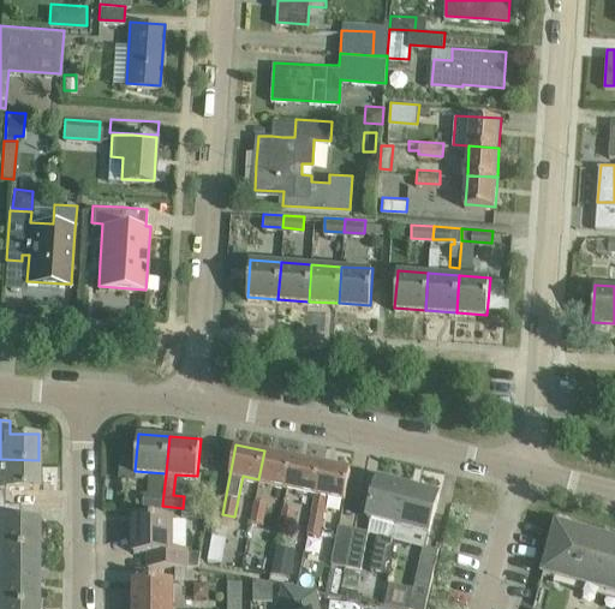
[(293,455),(264,451),(258,479),(287,485),(293,455)]
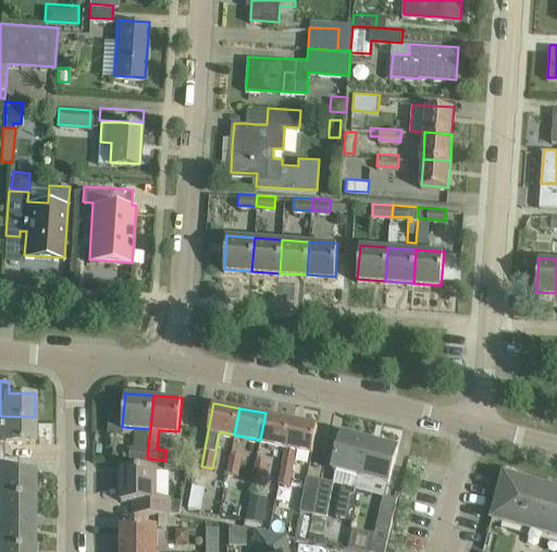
[(260,440),(285,444),(286,445),(292,418),(265,413),(260,440)]
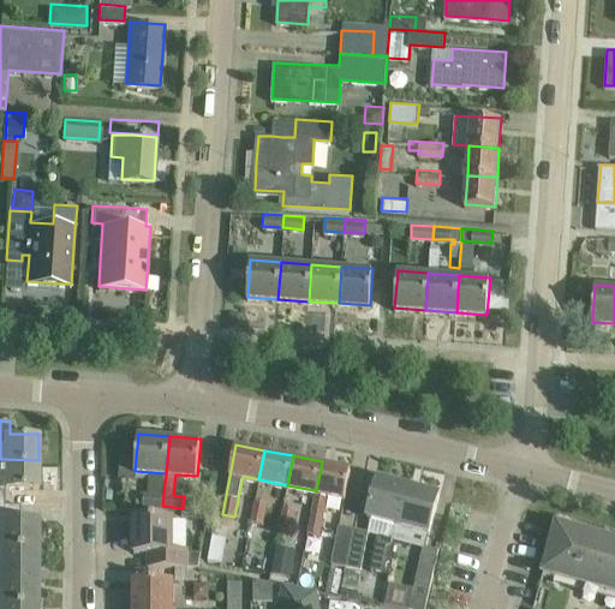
[(0,487),(6,487),(6,485),(39,485),(39,460),(0,459),(0,487)]
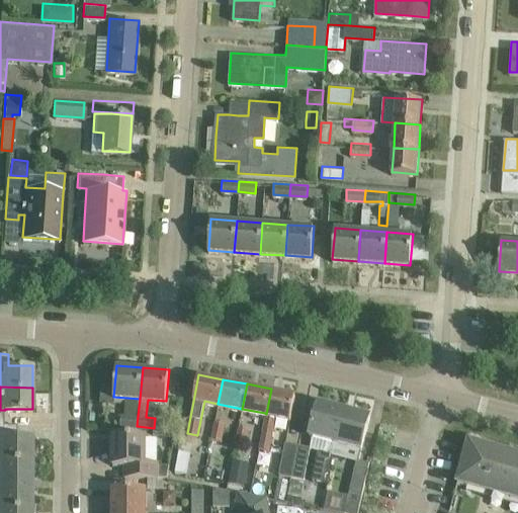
[(295,394),(271,389),(266,414),(265,413),(258,446),(269,448),(275,415),(290,418),(295,394)]
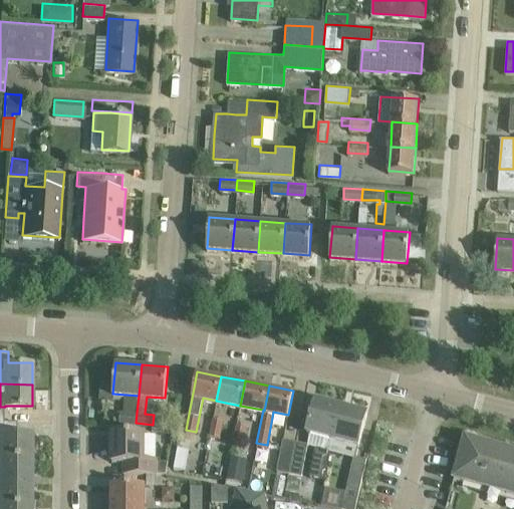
[(307,430),(332,437),(340,409),(331,406),(332,402),(316,397),(307,430)]
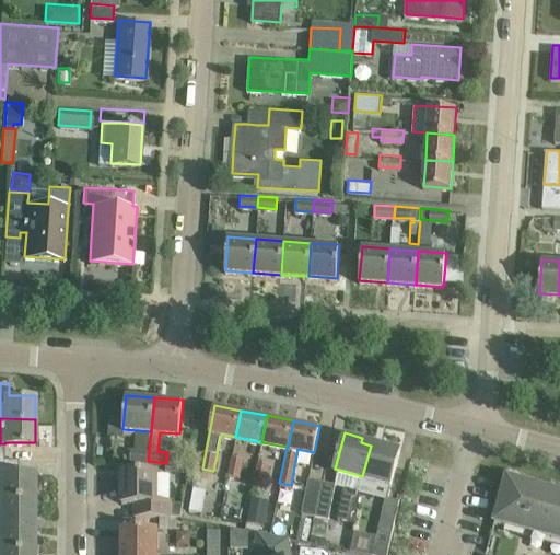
[(381,448),(371,446),(362,476),(359,488),(359,489),(372,493),(376,480),(391,484),(400,448),(383,443),(381,448)]
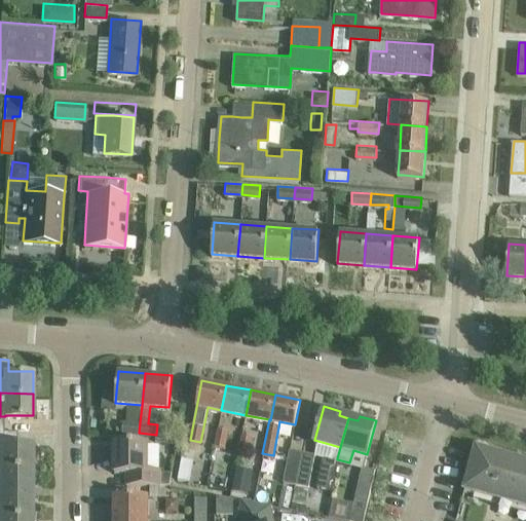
[(139,433),(140,422),(122,420),(121,432),(139,433)]
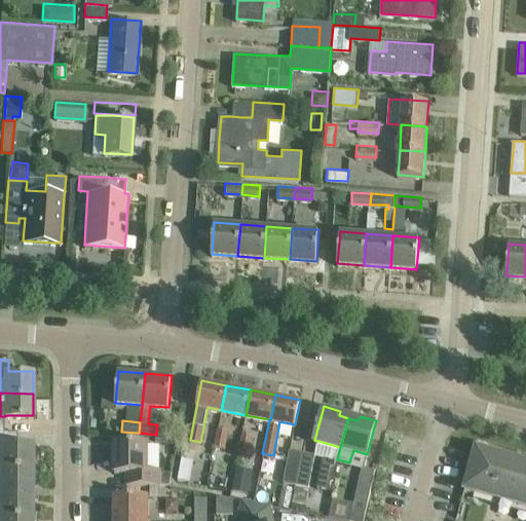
[(225,446),(229,429),(218,425),(214,444),(225,446)]
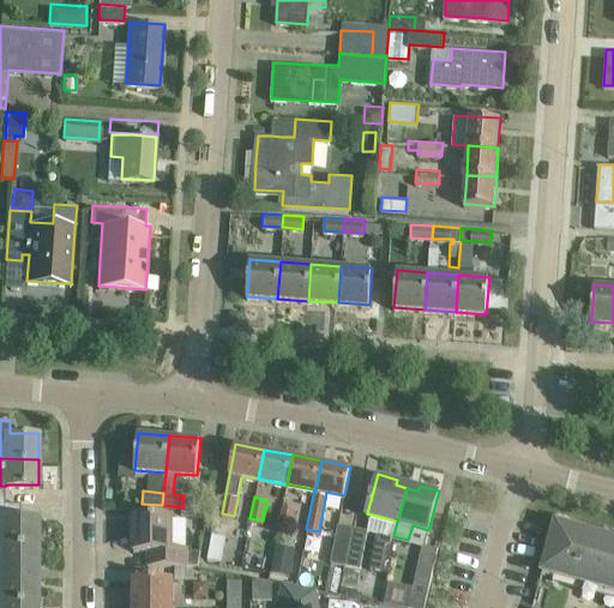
[(292,525),(295,505),(282,503),(278,523),(292,525)]
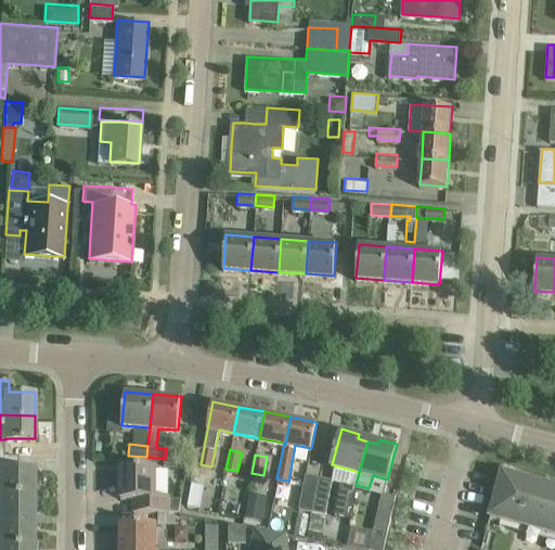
[(35,467),(0,465),(0,491),(34,493),(35,467)]
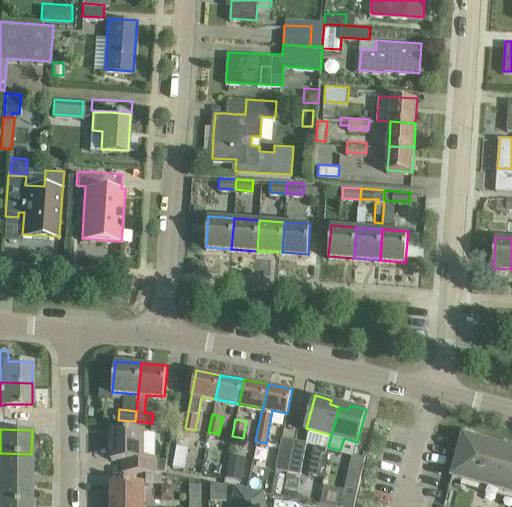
[(123,469),(143,469),(165,469),(167,457),(155,457),(155,456),(143,456),(144,429),(111,429),(111,457),(123,457),(123,469)]
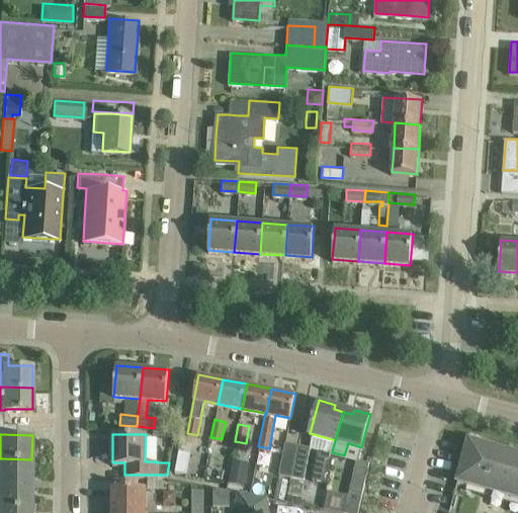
[(517,451),(468,438),(457,480),(517,496),(517,451)]
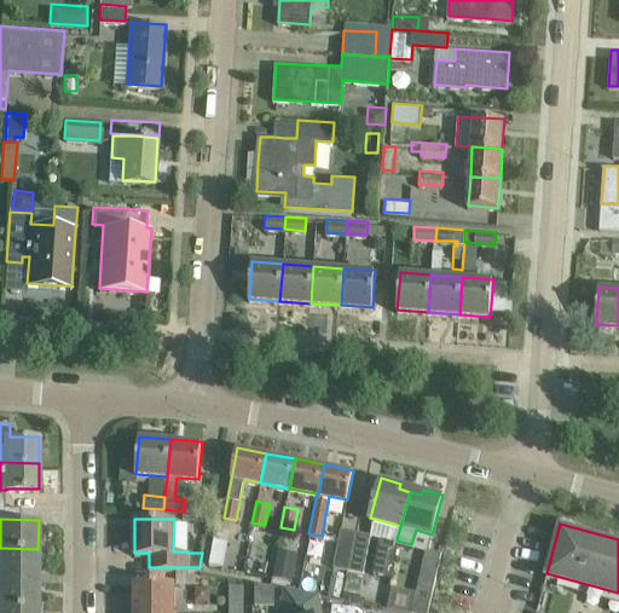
[(351,568),(357,530),(340,526),(333,565),(351,568)]
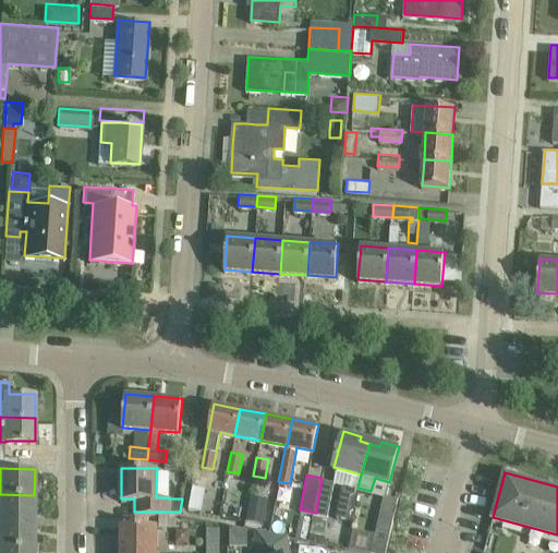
[(322,478),(316,513),(327,515),(335,480),(322,478)]
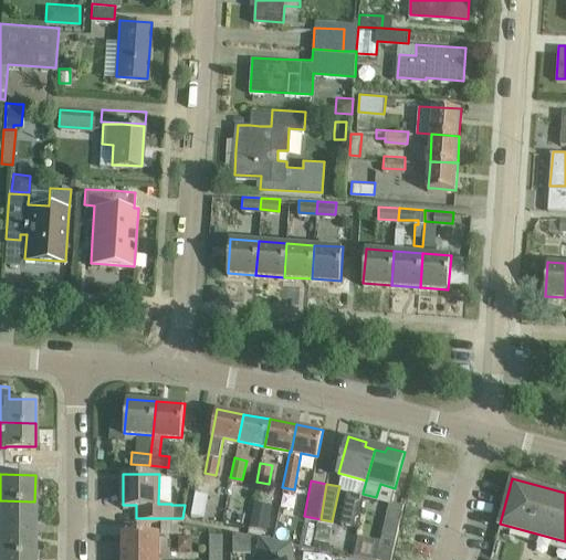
[(196,489),(191,513),(205,515),(209,492),(196,489)]
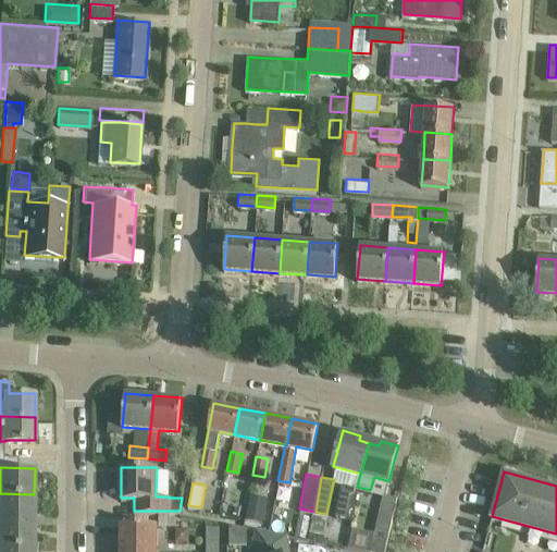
[(342,483),(335,514),(350,517),(357,487),(357,486),(347,483),(346,485),(342,483)]
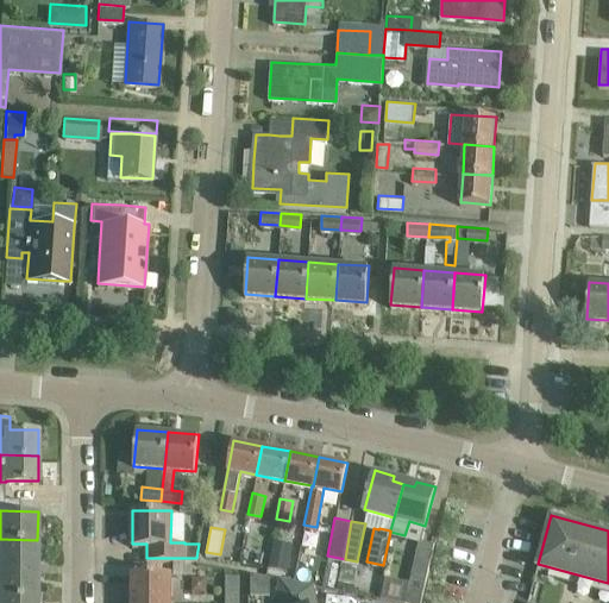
[(419,538),(405,601),(415,602),(420,602),(434,541),(419,538)]
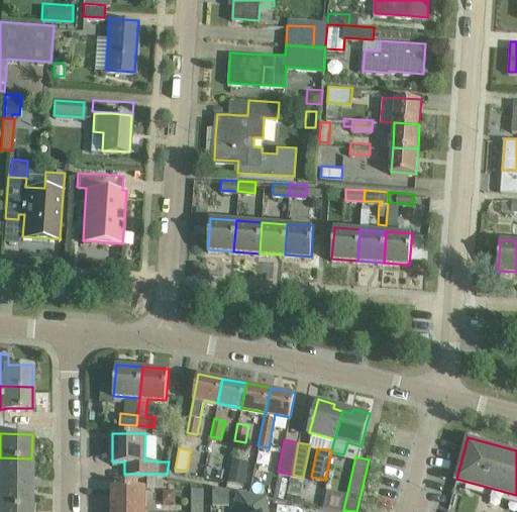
[(0,482),(31,483),(31,458),(0,457),(0,482)]
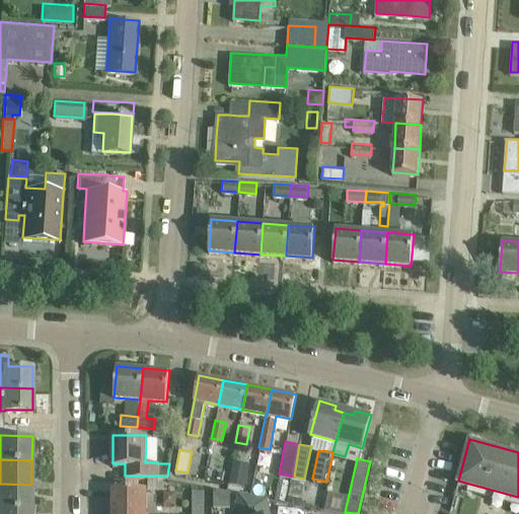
[(244,485),(248,468),(231,465),(228,482),(244,485)]
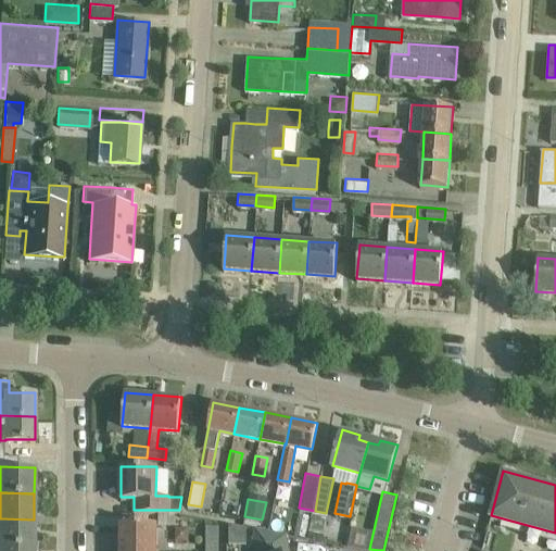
[(299,511),(294,531),(305,534),(310,513),(299,511)]
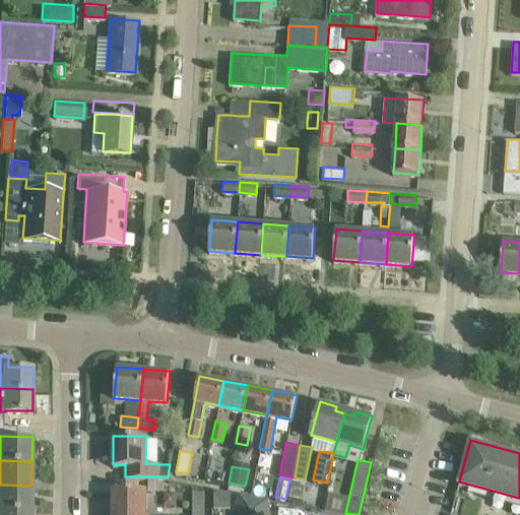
[(293,479),(290,491),(303,493),(305,483),(293,479)]
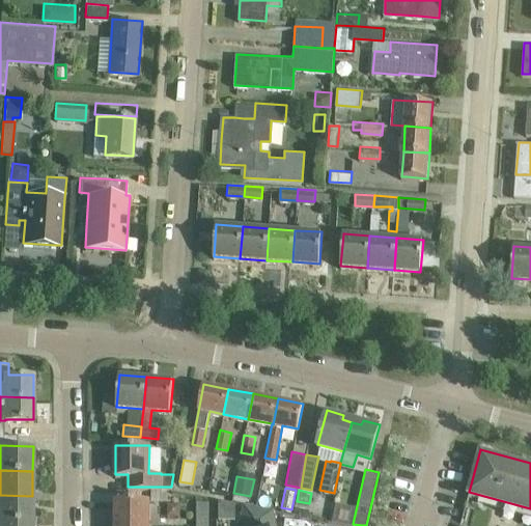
[(0,520),(32,521),(32,496),(0,495),(0,520)]
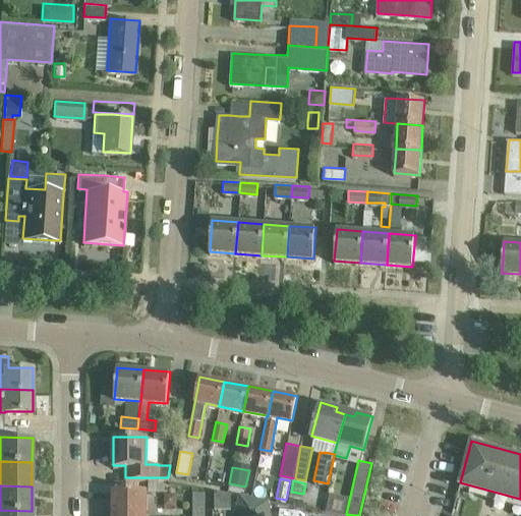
[(113,514),(147,514),(147,490),(113,490),(113,514)]
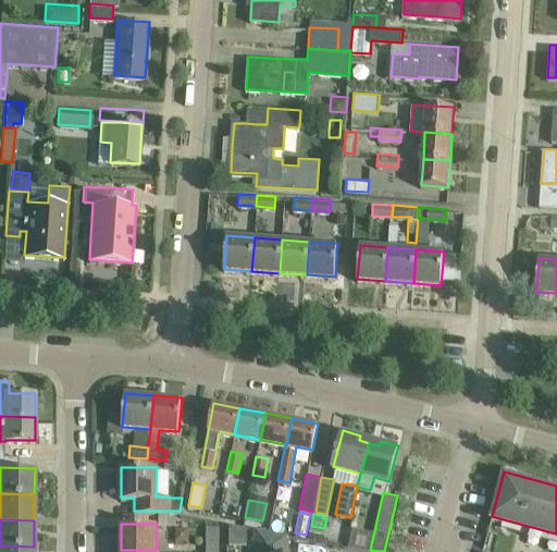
[(206,551),(220,551),(220,525),(207,525),(206,551)]
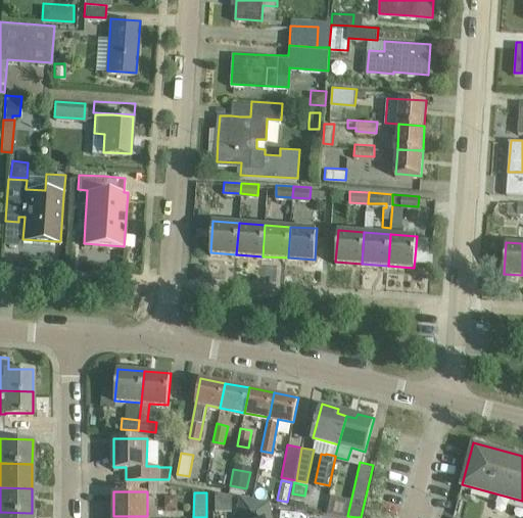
[(268,517),(271,508),(270,501),(240,495),(235,517),(268,517)]
